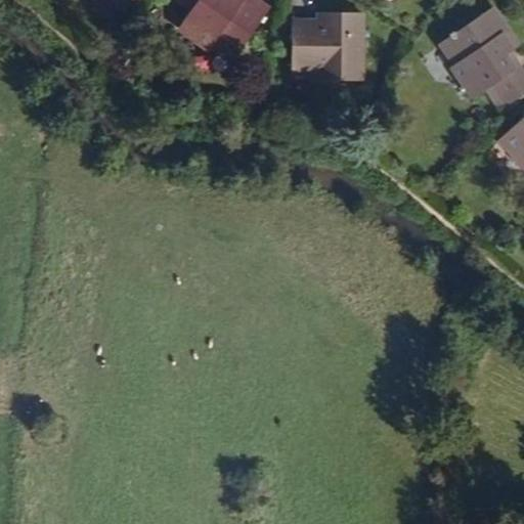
[(134,0),(115,0),(128,9),(134,0)]
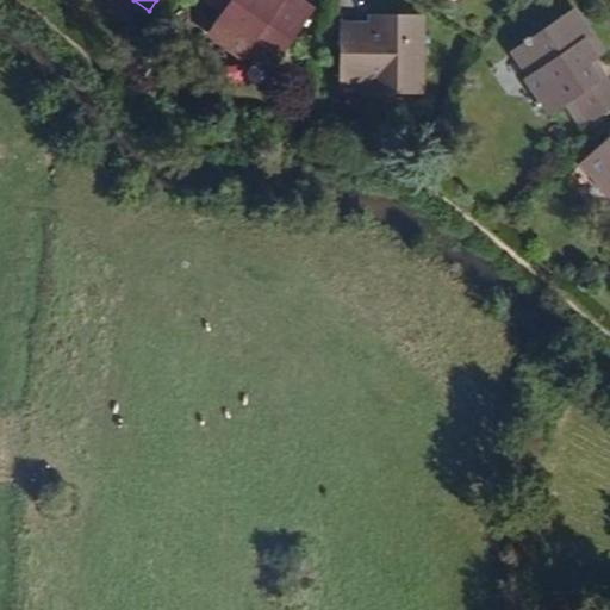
[(274,69),(313,11),(297,0),(210,0),(225,10),(210,32),(244,58),(250,51),(274,69)]
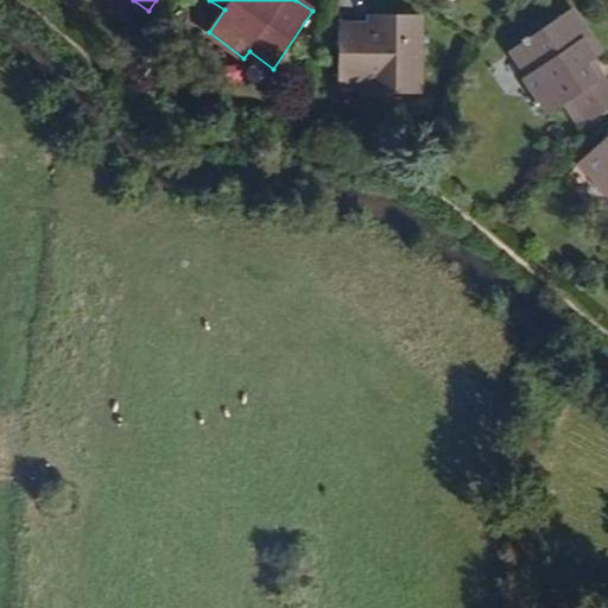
[(584,67),(591,62),(602,55),(571,10),(514,49),(531,74),(526,77),(550,113),(572,97),(589,121),(607,108),(607,86),(601,76),(595,81),(584,67)]
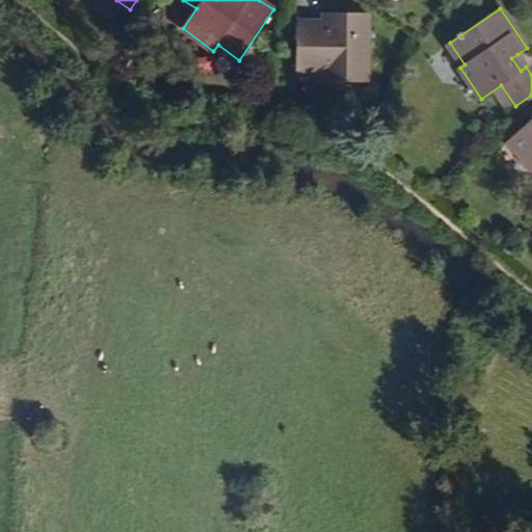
[(368,81),(370,15),(341,14),(341,23),(324,23),(298,22),(297,73),(324,73),(324,81),(368,81)]
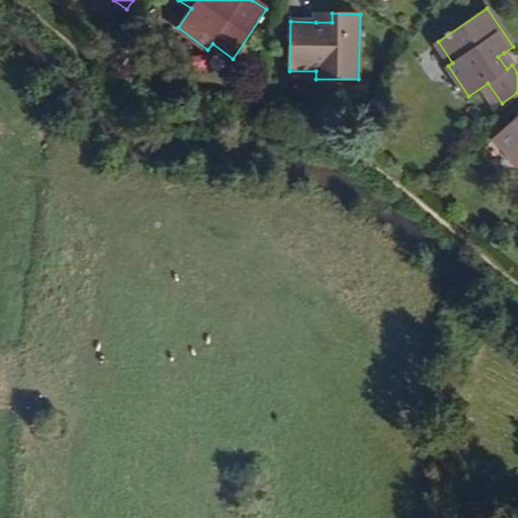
[(332,22),(332,13),(316,13),(316,22),(332,22)]
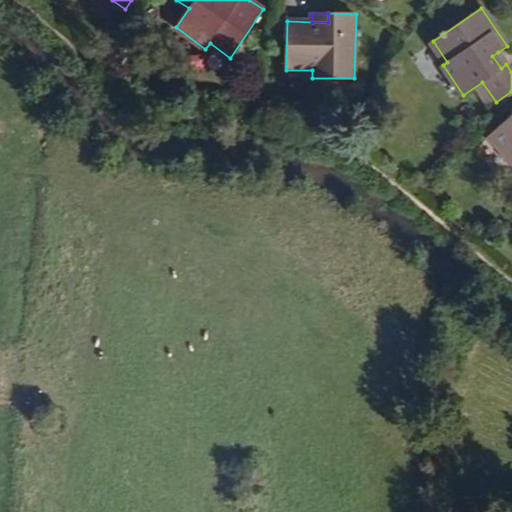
[(506,64),(498,52),(492,56),(501,68),(506,64)]
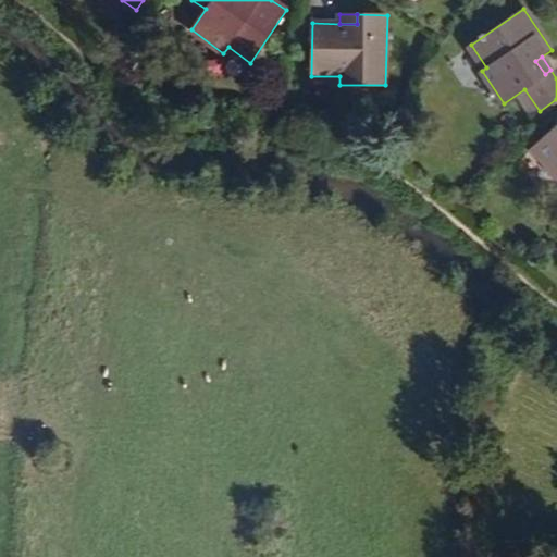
[(556,175),(556,127),(533,148),(556,175)]
